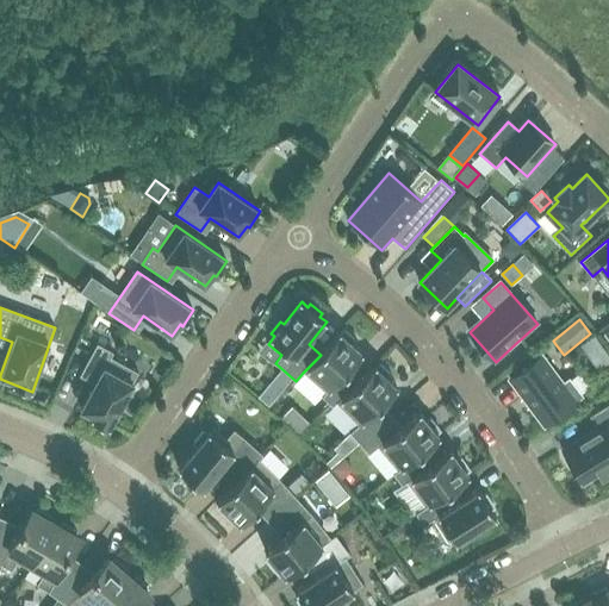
[(355,386),(343,375),(362,354),(353,345),(356,342),(345,332),(342,335),(340,332),(321,355),(303,373),(327,393),(323,398),(333,407),(336,404),(355,386)]
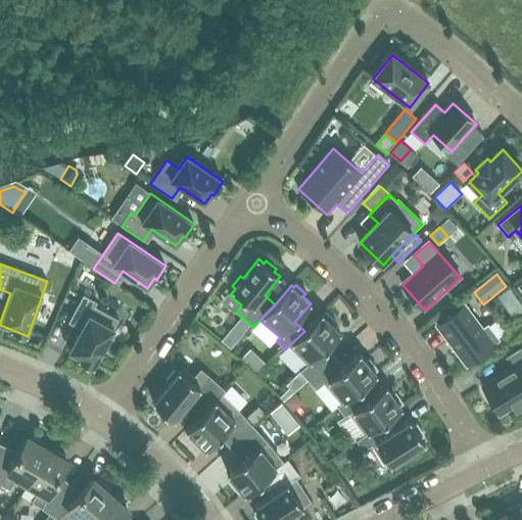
[(79,360),(94,368),(120,321),(95,308),(98,303),(84,295),(72,319),(84,326),(69,351),(80,358),(79,360)]
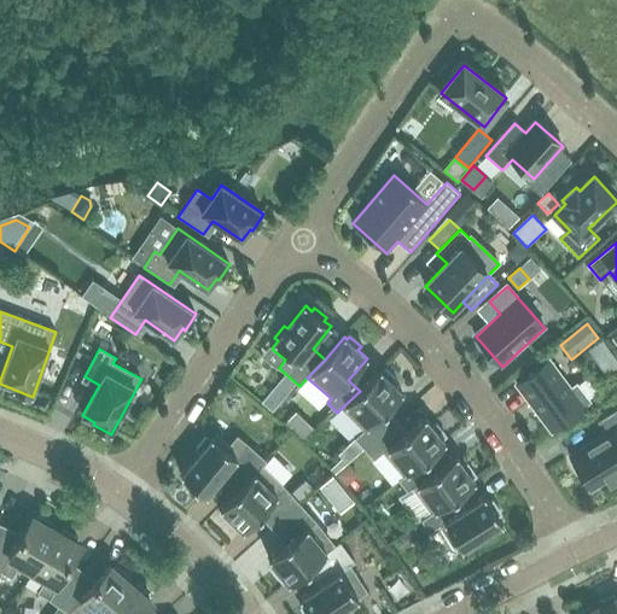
[(518,386),(552,432),(591,403),(589,402),(589,403),(577,387),(571,392),(549,362),(518,386)]
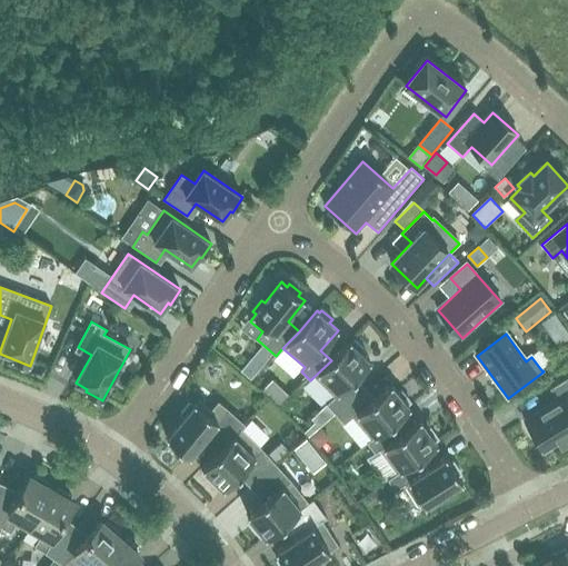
[(361,393),(351,381),(371,363),(362,354),(365,351),(356,341),(352,344),(350,341),(331,360),(314,377),(335,398),(327,405),(336,415),(344,408),(361,393)]
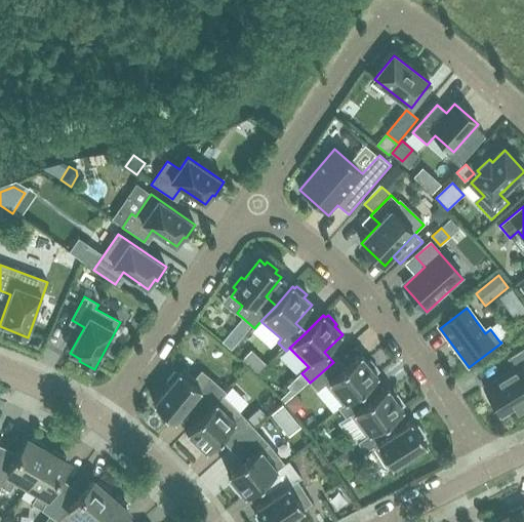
[(230,337),(223,347),(230,354),(238,344),(230,337)]
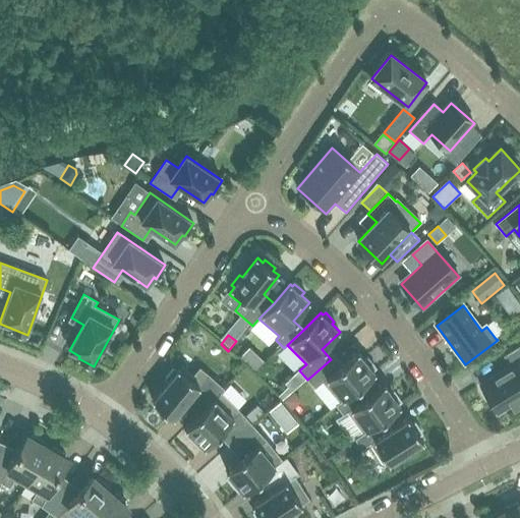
[(255,344),(250,354),(267,361),(272,351),(255,344)]
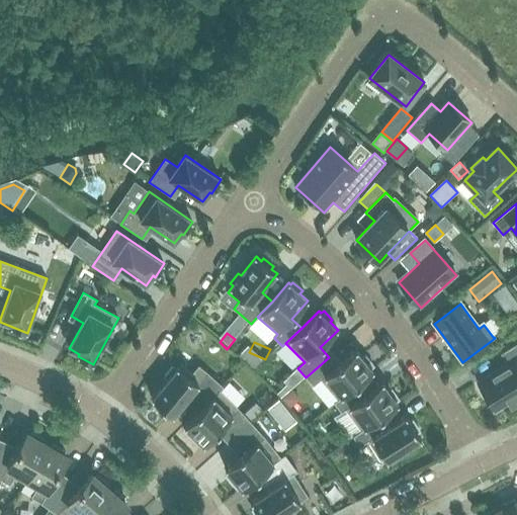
[(510,365),(478,384),(494,411),(509,402),(511,406),(516,402),(516,344),(501,354),(502,355),(503,354),(510,365)]
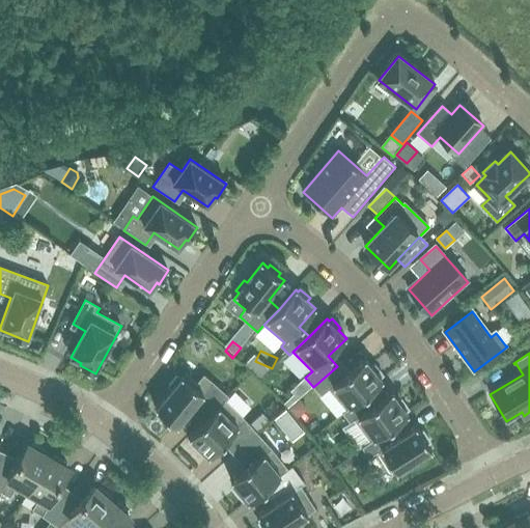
[(364,397),(383,381),(381,379),(384,377),(375,366),(372,368),(365,360),(345,376),(337,366),(321,381),(313,387),(322,396),(329,390),(346,412),(364,397)]
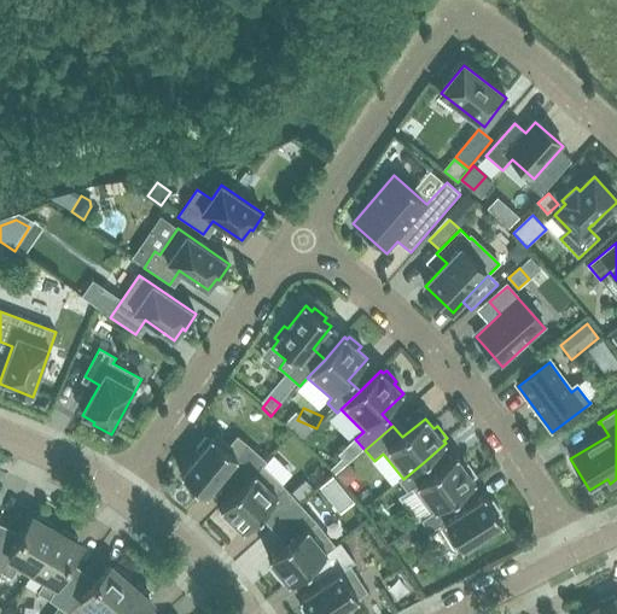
[(267,462),(249,445),(238,437),(231,446),(217,434),(210,442),(207,439),(197,451),(201,454),(182,477),(188,481),(186,485),(197,495),(201,491),(207,497),(225,474),(240,489),(263,467),(267,462)]
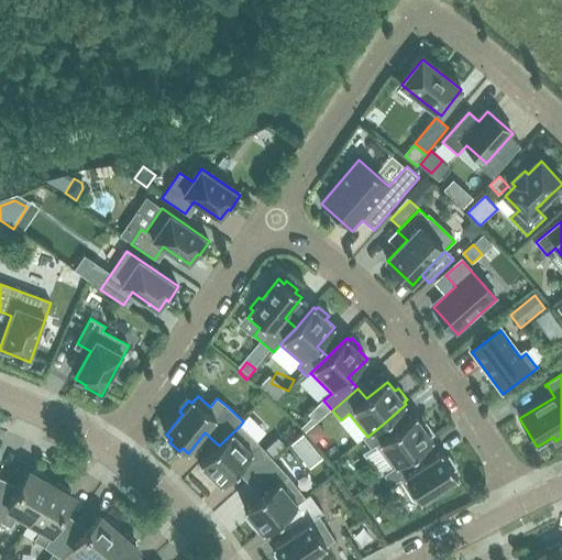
[(272,436),(278,424),(256,412),(250,424),(272,436)]
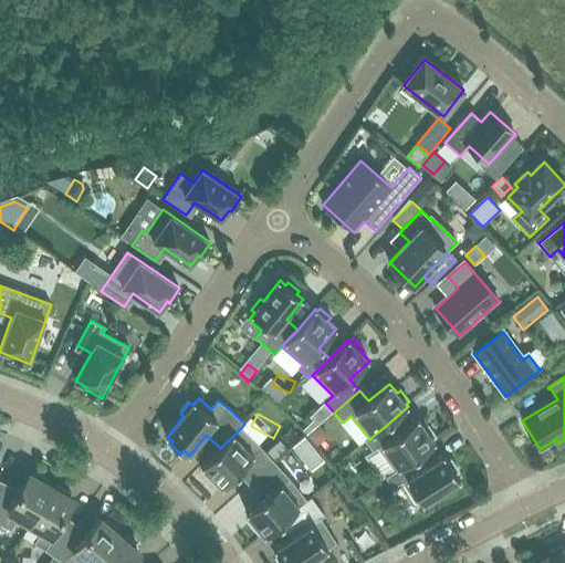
[(395,472),(414,459),(436,442),(433,440),(437,438),(428,427),(426,429),(418,419),(396,435),(388,424),(369,439),(366,441),(374,451),(377,449),(395,472)]
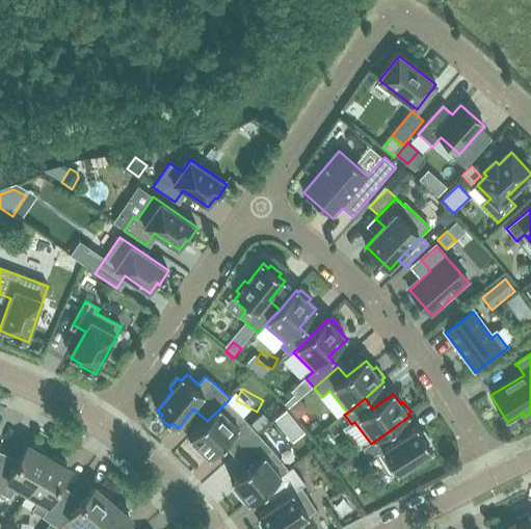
[(239,453),(259,435),(246,421),(227,402),(207,421),(190,439),(192,441),(189,444),(198,452),(202,450),(210,458),(228,440),(239,453)]
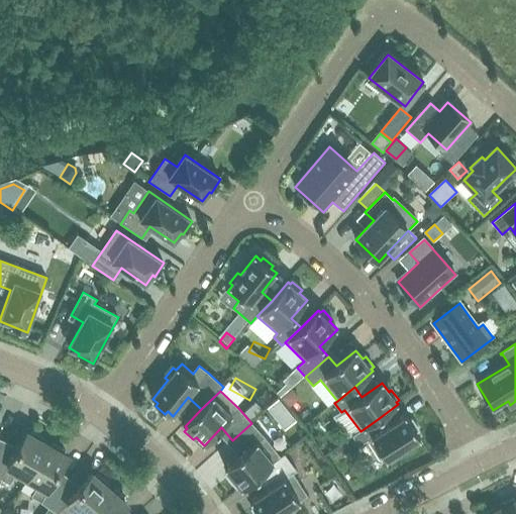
[(261,416),(272,407),(261,393),(249,402),(261,416)]
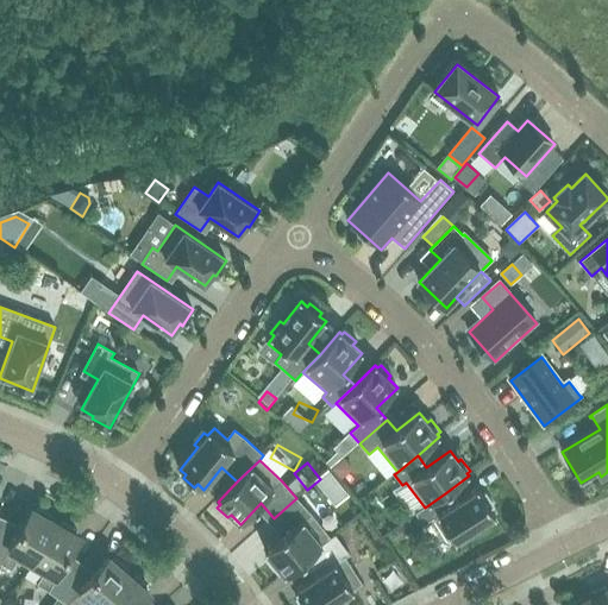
[(326,496),(339,485),(330,472),(315,483),(326,496)]
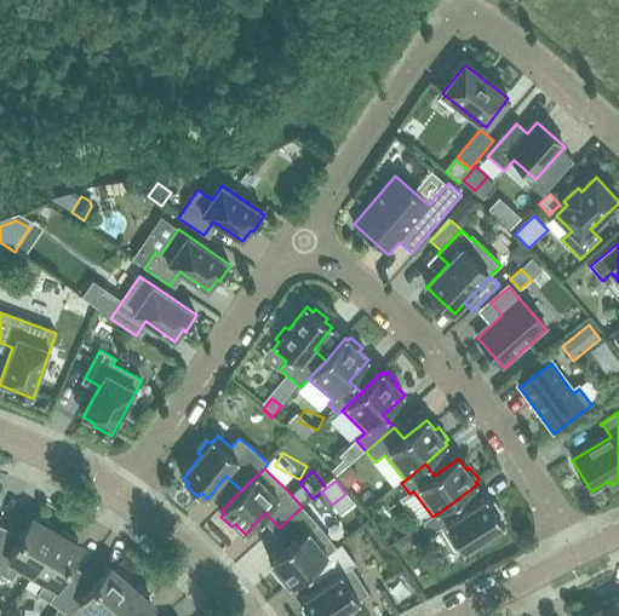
[(453,502),(433,517),(423,524),(430,534),(431,535),(441,529),(458,556),(466,551),(469,554),(482,546),(480,542),(504,527),(500,519),(504,517),(496,504),(492,506),(487,499),(462,514),(453,502)]
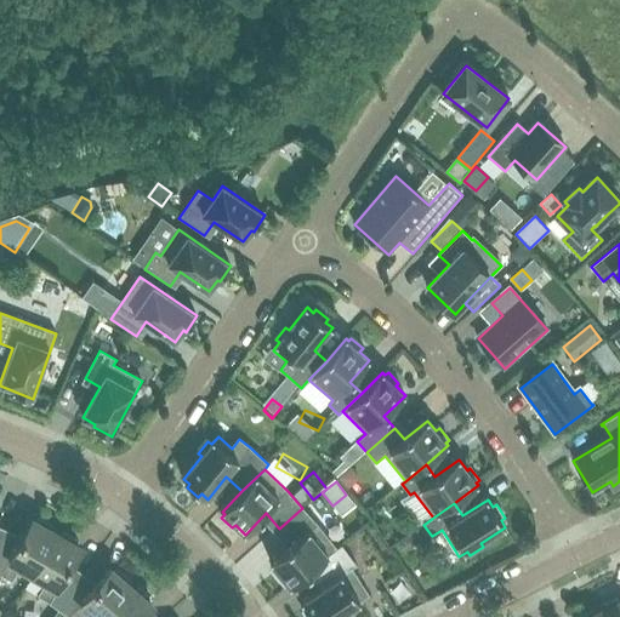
[(337,549),(318,525),(302,508),(279,529),(294,544),(271,561),(279,572),(276,576),(285,588),(289,584),(290,588),(313,570),(337,549)]
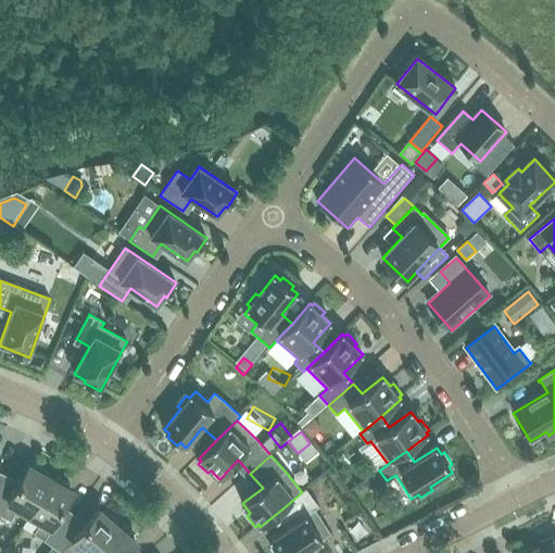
[(4,481),(0,491),(0,515),(1,516),(12,522),(16,513),(28,520),(51,479),(47,477),(49,474),(36,466),(34,469),(28,467),(17,487),(4,481)]
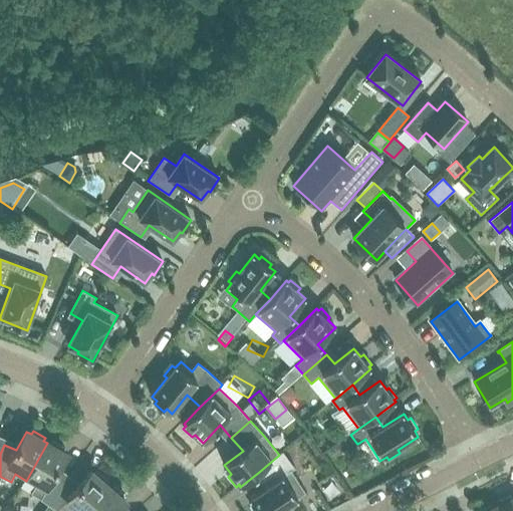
[(350,435),(342,441),(348,449),(356,443),(350,435)]
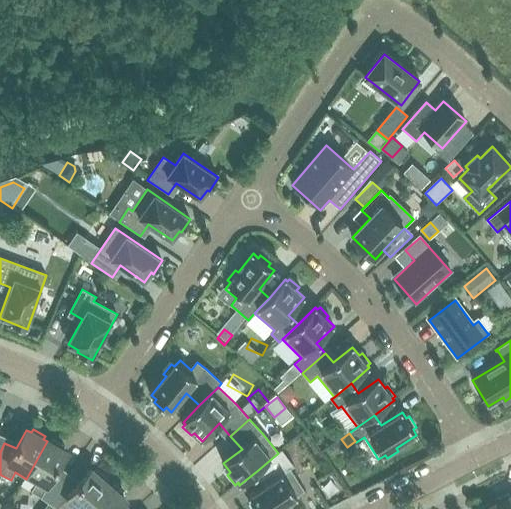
[(41,498),(49,503),(67,479),(57,472),(67,453),(63,451),(64,448),(52,441),(51,444),(47,441),(26,479),(36,485),(32,493),(41,498)]
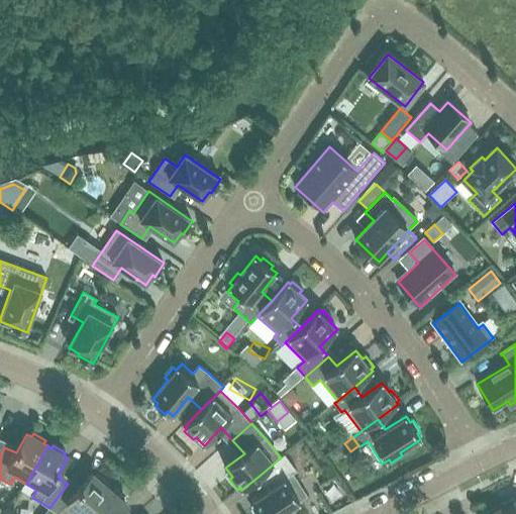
[(317,446),(303,452),(309,466),(323,459),(317,446)]
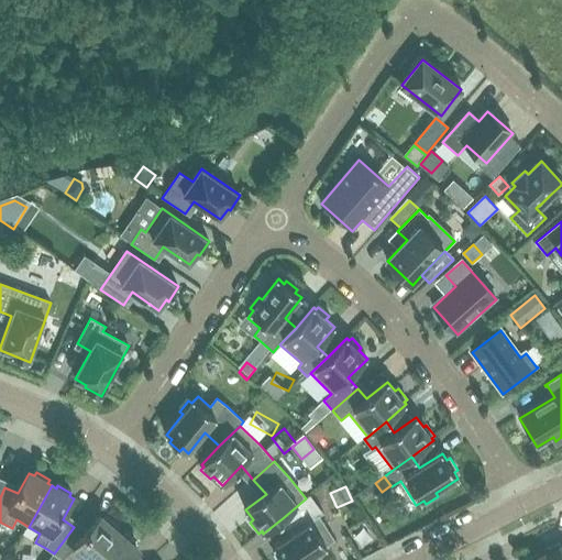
[(284,517),(296,533),(274,547),(278,553),(275,556),(277,559),(308,559),(312,557),(313,559),(316,559),(326,552),(323,549),(335,541),(320,517),(324,514),(310,495),(306,498),(284,517)]
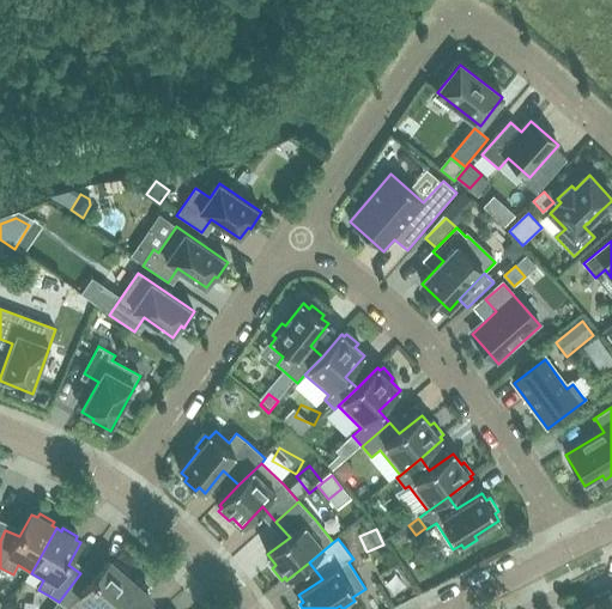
[(105,608),(131,582),(126,578),(129,574),(116,564),(114,567),(109,562),(92,582),(80,573),(59,602),(67,608),(105,608)]
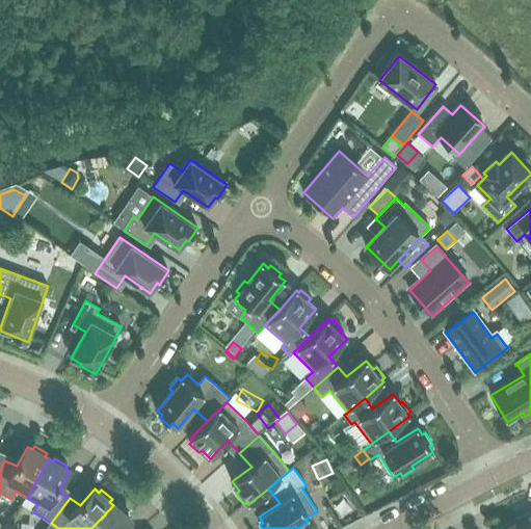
[(116,507),(113,505),(91,528),(124,528),(131,521),(127,518),(130,514),(118,505),(116,507)]
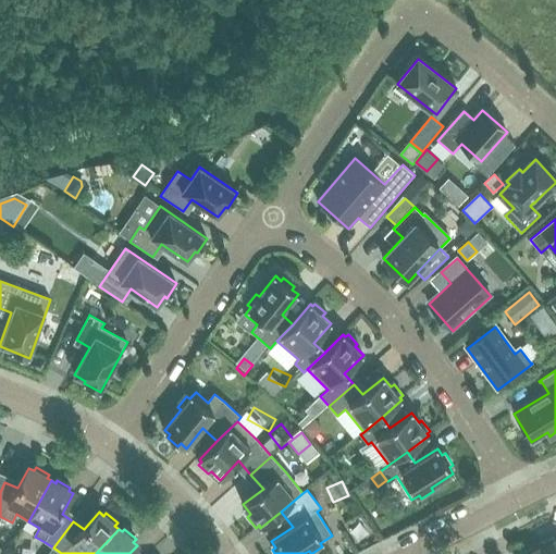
[(544,549),(540,551),(541,553),(555,553),(555,539),(542,545),(544,549)]
